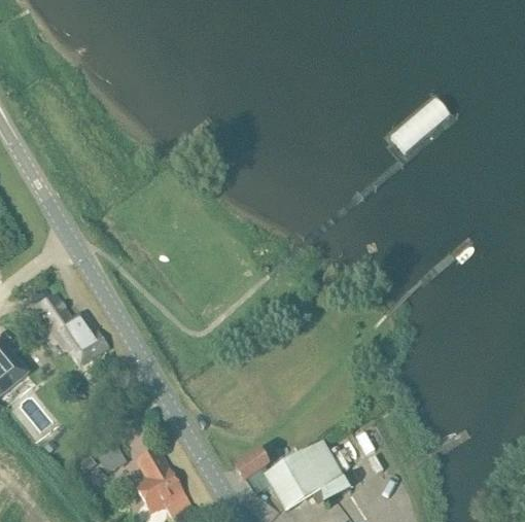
[(41,308),(55,326),(51,328),(67,349),(71,347),(82,364),(111,345),(86,309),(75,316),(61,296),(41,308)]
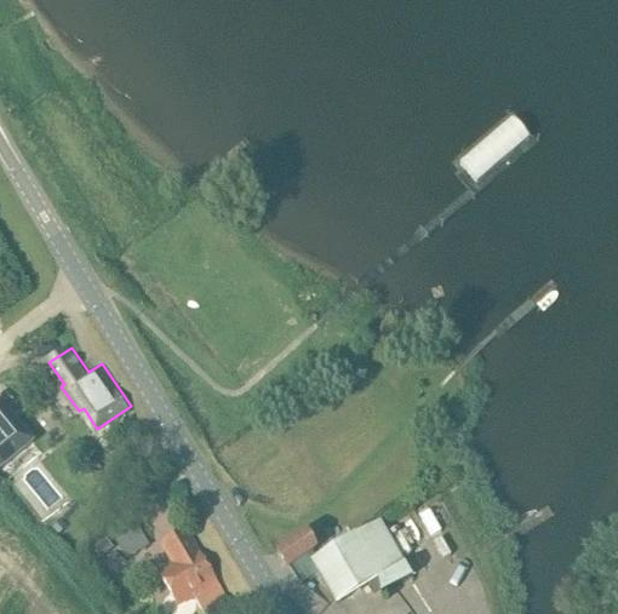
[(0,418),(0,464),(35,436),(18,415),(6,425),(0,418)]
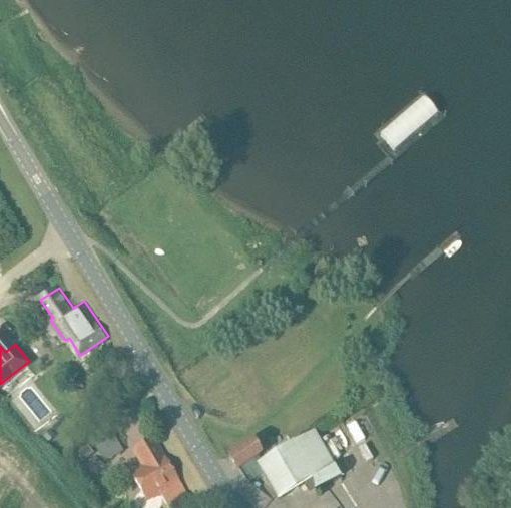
[(109,421),(91,431),(108,459),(125,448),(109,421)]
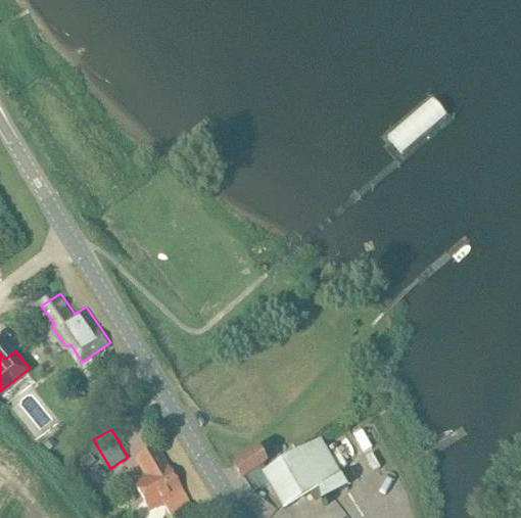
[(52,434),(45,441),(51,446),(58,439),(52,434)]
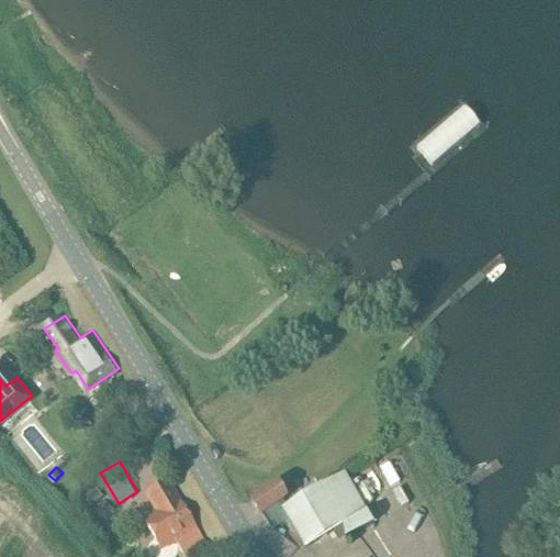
[(283,505),(306,543),(336,525),(342,534),(346,531),(348,534),(374,520),(346,471),(325,483),(324,482),(283,505)]
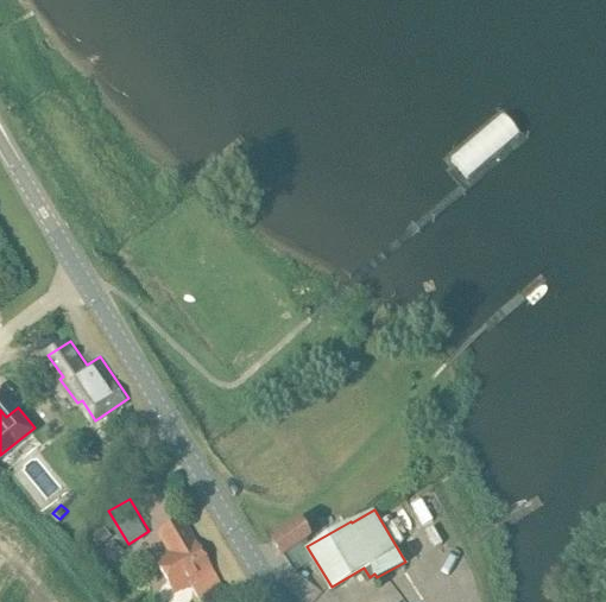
[(171,547),(156,556),(176,591),(193,583),(200,594),(223,578),(184,514),(159,528),(171,547)]
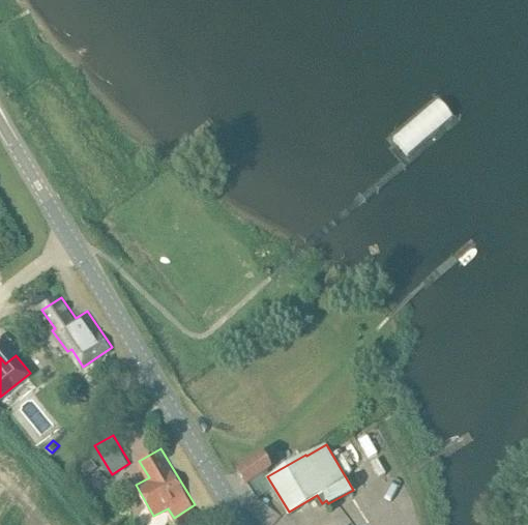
[(261,453),(257,456),(239,466),(247,479),(269,467),(261,453)]
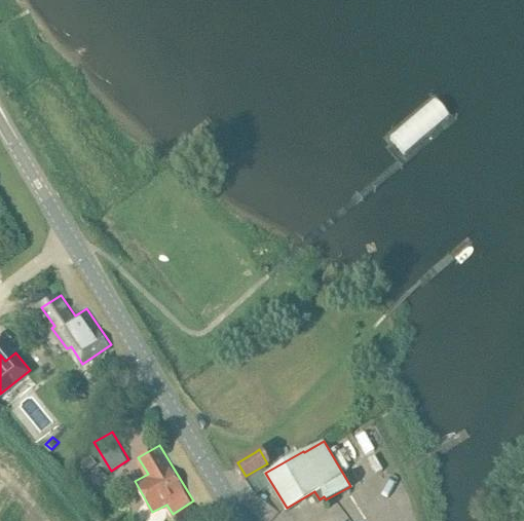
[(89,453),(78,462),(80,464),(86,473),(98,462),(89,453)]
